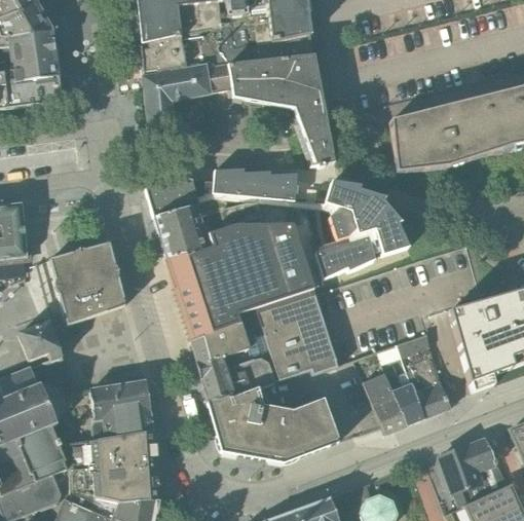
[(0,16),(39,5),(36,0),(0,0),(0,16)]
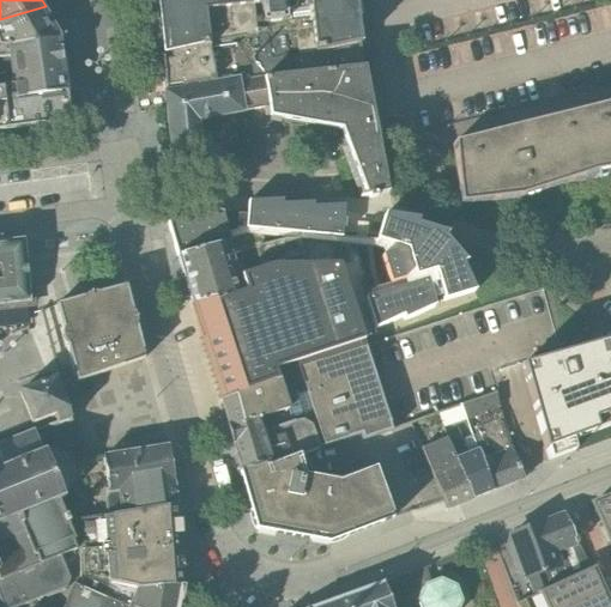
[(158,0),(158,1),(157,1),(159,25),(162,25),(164,48),(285,25),(291,50),(362,36),(366,36),(362,12),(363,12),(362,0),(158,0)]
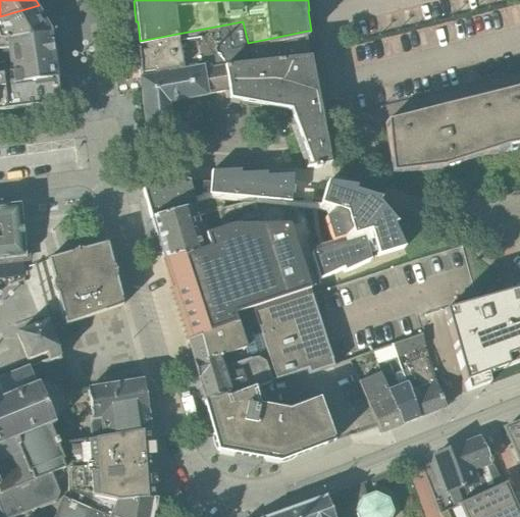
[(39,5),(0,16),(0,33),(1,33),(2,36),(52,29),(39,5)]
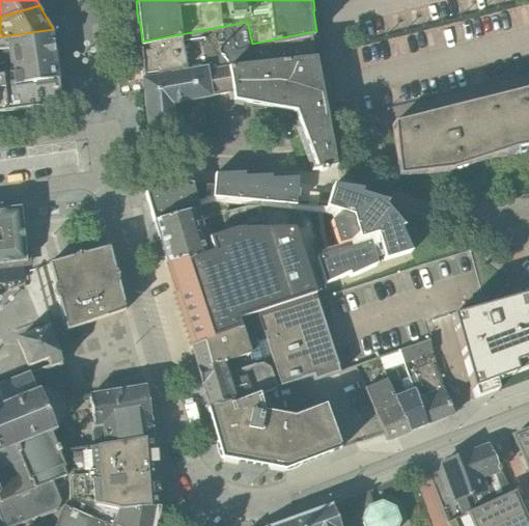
[(247,22),(142,42),(141,42),(145,76),(255,57),(252,44),(247,22)]
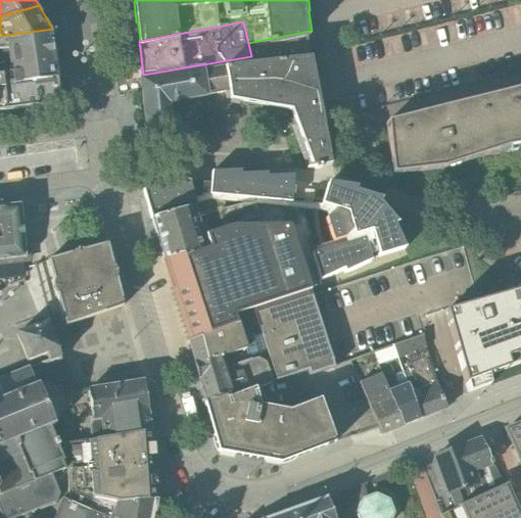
[(0,106),(62,98),(52,29),(2,36),(1,33),(0,33),(0,106)]
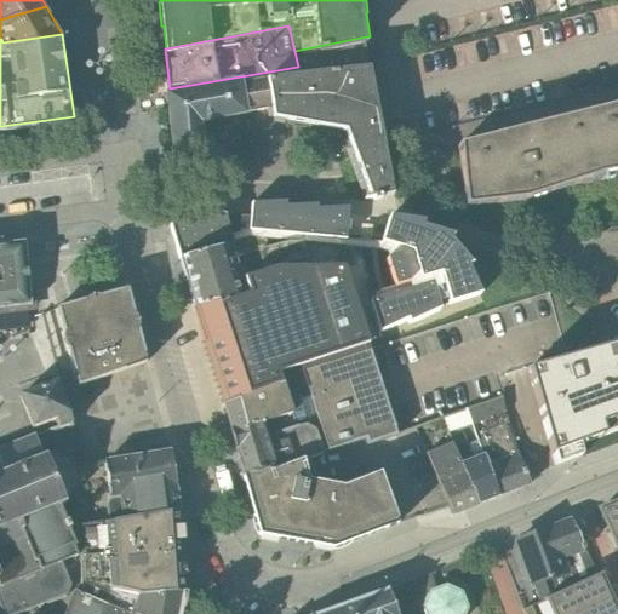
[(366,36),(295,51),(298,67),(170,89),(172,108),(178,156),(207,159),(201,112),(275,103),(275,105),(276,112),(349,125),(373,194),(376,193),(377,195),(384,194),(383,191),(396,188),(383,122),(366,36)]
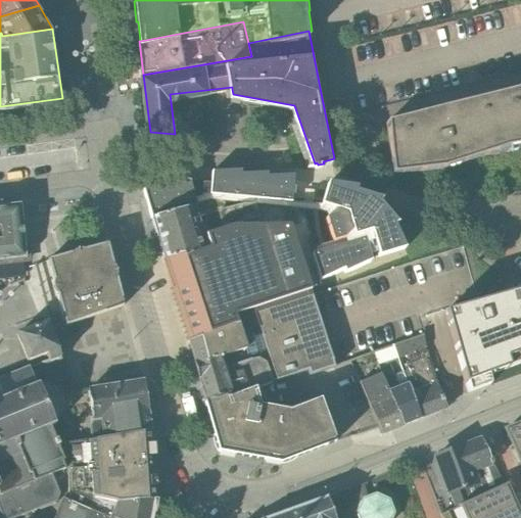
[(520,86),(388,119),(388,121),(394,171),(446,165),(488,151),(511,148),(520,144),(520,86)]
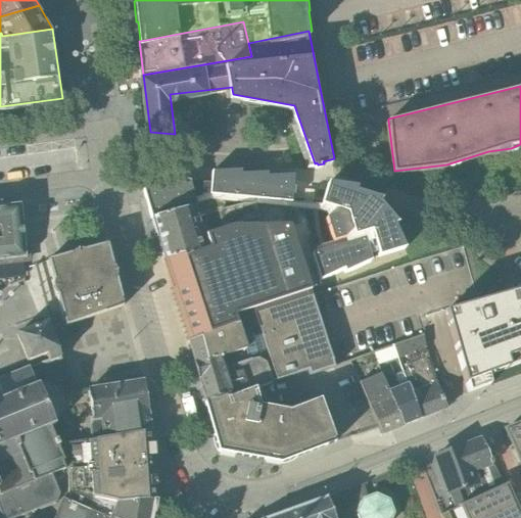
[(242,167),(214,168),(212,175),(211,191),(241,193),(293,198),(293,193),(295,172),(269,173),(269,169),(242,170),(242,167)]
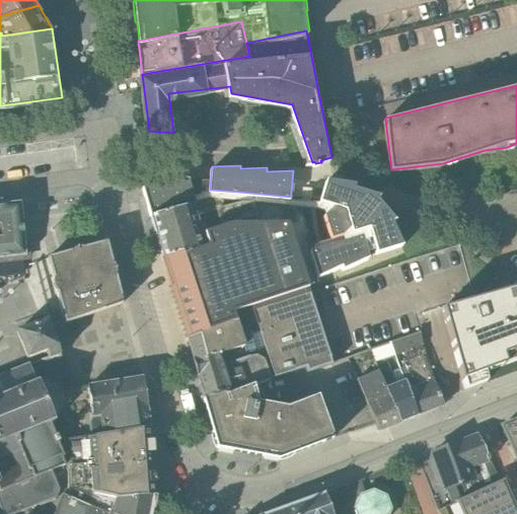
[(153,214),(197,201),(197,199),(190,175),(180,174),(145,186),(153,214)]
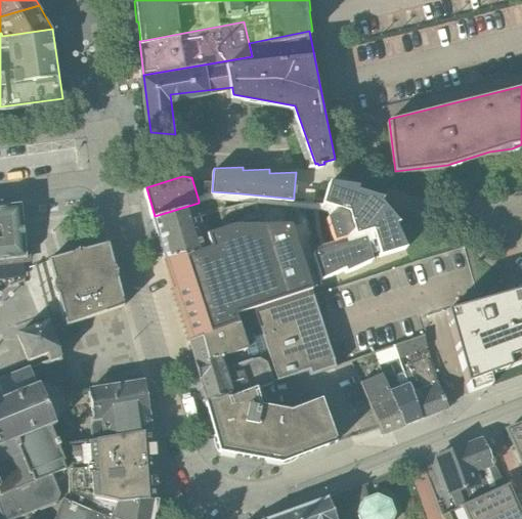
[(377,238),(382,253),(406,246),(396,221),(400,220),(382,199),(384,196),(358,187),(359,184),(349,182),(331,179),(324,197),(323,202),(349,210),(356,232),(374,227),(377,238)]
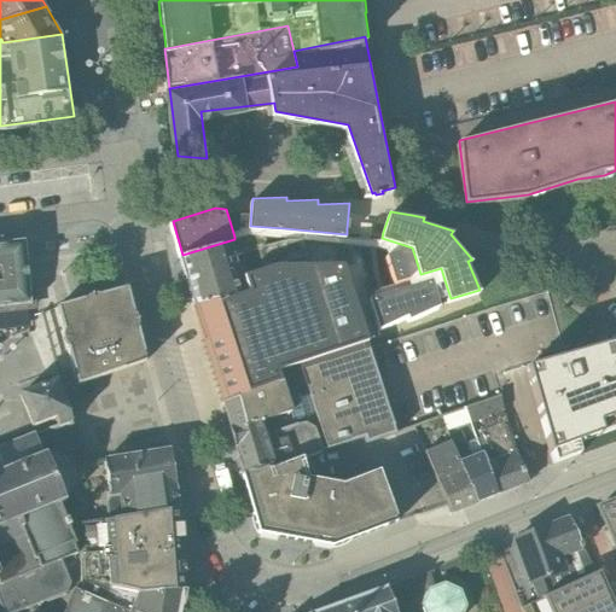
[(234,239),(238,251),(269,243),(267,233),(250,232),(234,237),(234,239)]
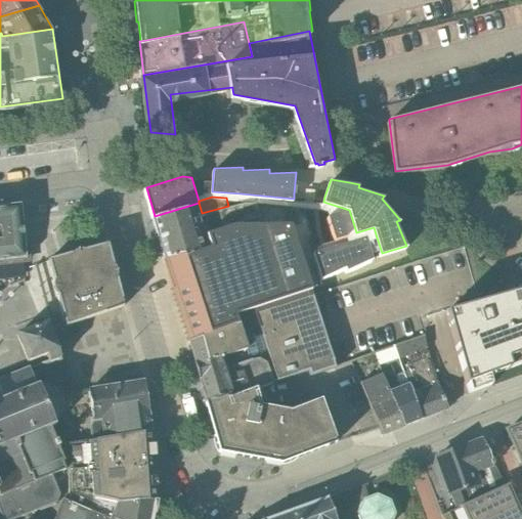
[(0,257),(29,254),(23,201),(0,203),(0,257)]
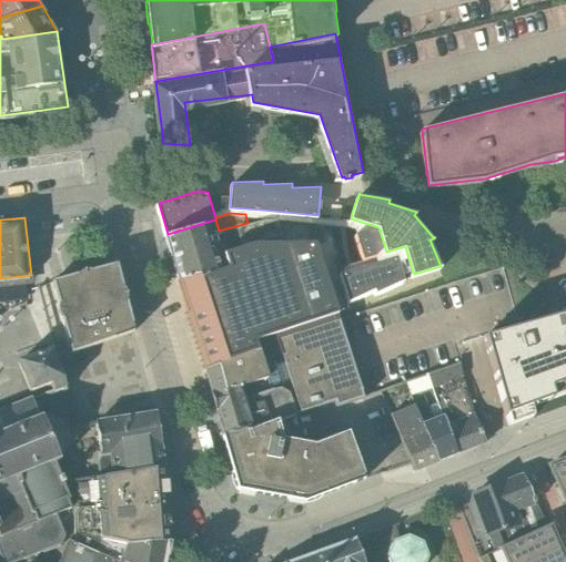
[(272,242),(309,242),(311,221),(265,217),(248,223),(219,231),(215,220),(168,234),(180,277),(199,272),(199,273),(219,267),(214,253),(270,236),(272,242)]
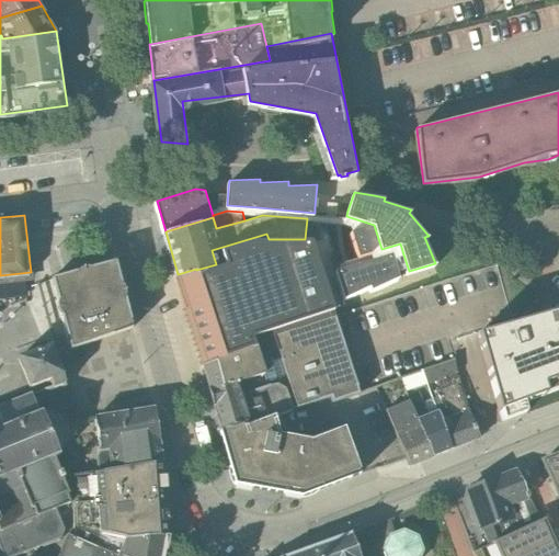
[(333,245),(331,235),(326,236),(321,222),(320,220),(307,218),(305,239),(312,239),(327,284),(340,281),(337,269),(335,269),(334,269),(332,260),(328,246),(333,245)]
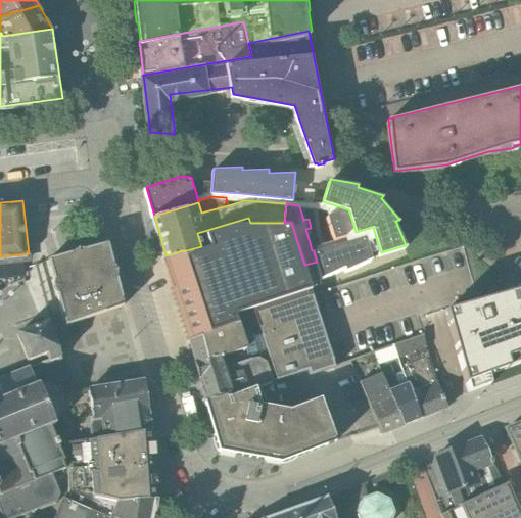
[(338,212),(330,215),(327,216),(333,239),(345,235),(338,212)]
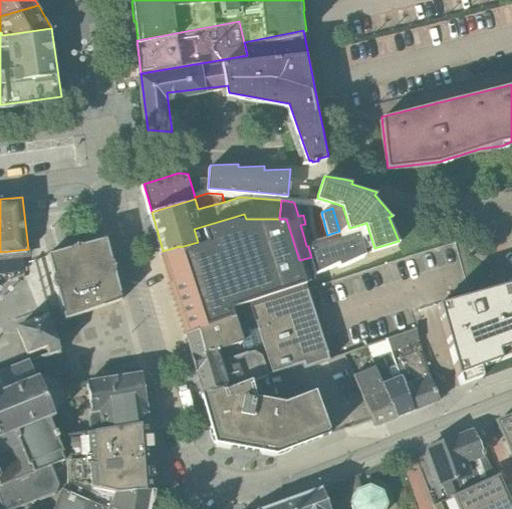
[(163,251),(186,332),(204,392),(225,385),(226,387),(252,377),(304,359),(305,364),(330,356),(307,285),(299,260),(286,219),(279,219),(246,219),(244,214),(194,229),(198,242),(180,247),(163,251)]
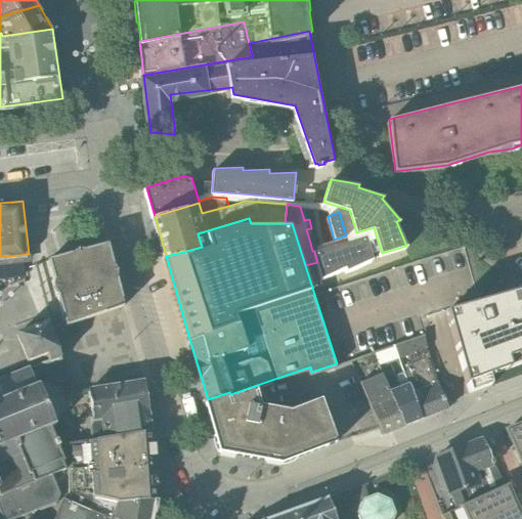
[(366,235),(318,250),(314,251),(317,262),(321,277),(346,266),(347,269),(374,257),(373,255),(368,241),(366,235)]
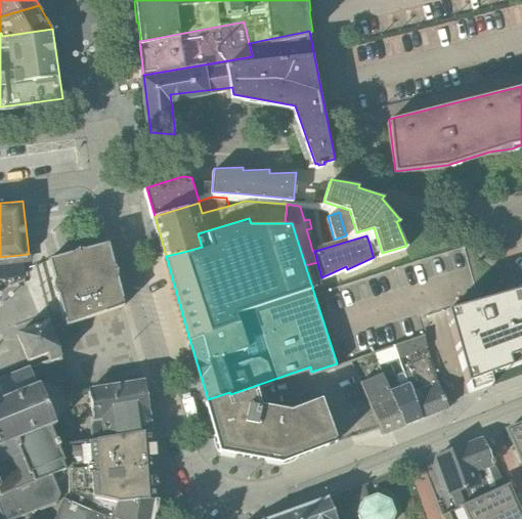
[(68,322),(70,321),(125,302),(110,241),(50,256),(66,312),(68,322)]
